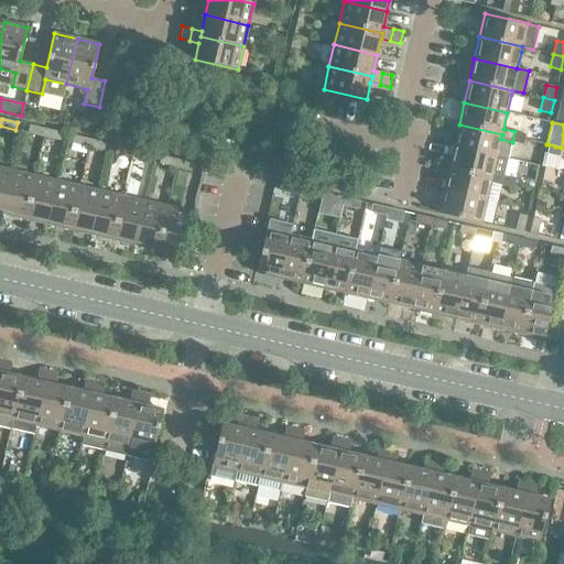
[(44,137),(45,129),(30,125),(28,133),(44,137)]
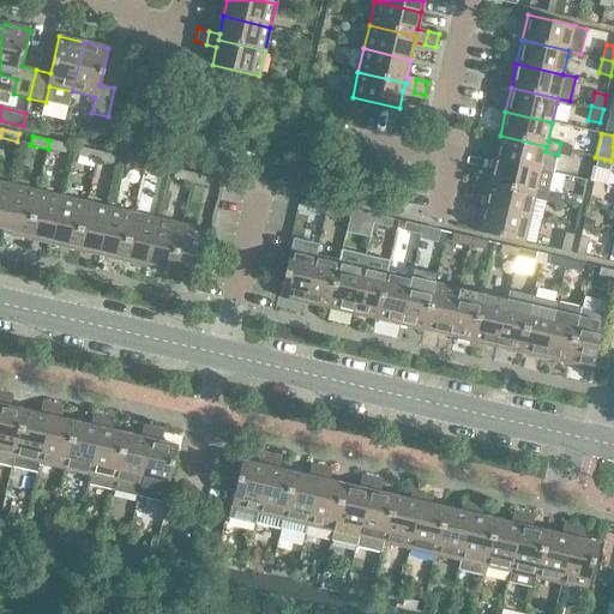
[(558,155),(545,151),(547,146),(500,136),(494,160),(553,173),(558,155)]
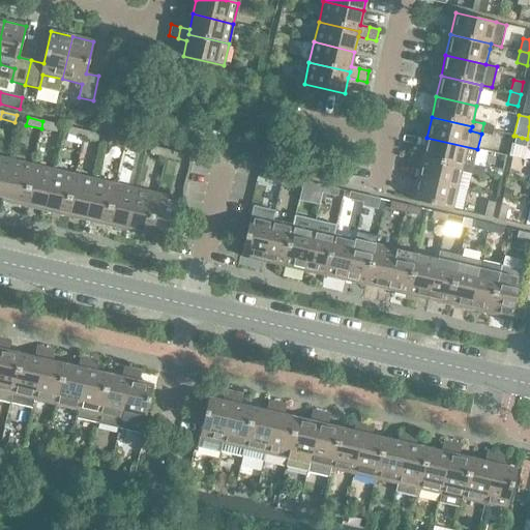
[(58,124),(42,121),(41,128),(56,133),(58,124)]
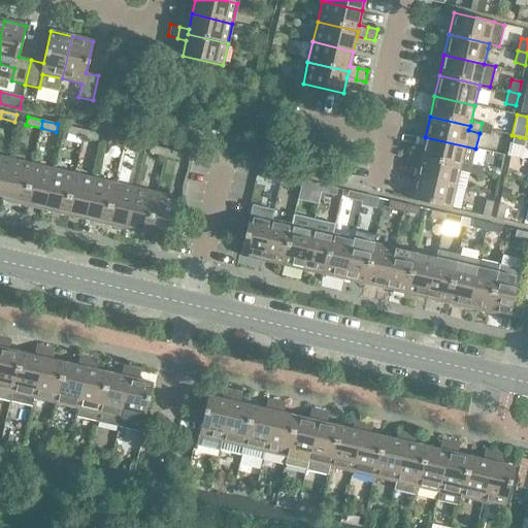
[(492,126),(482,123),(480,133),(490,135),(492,126)]
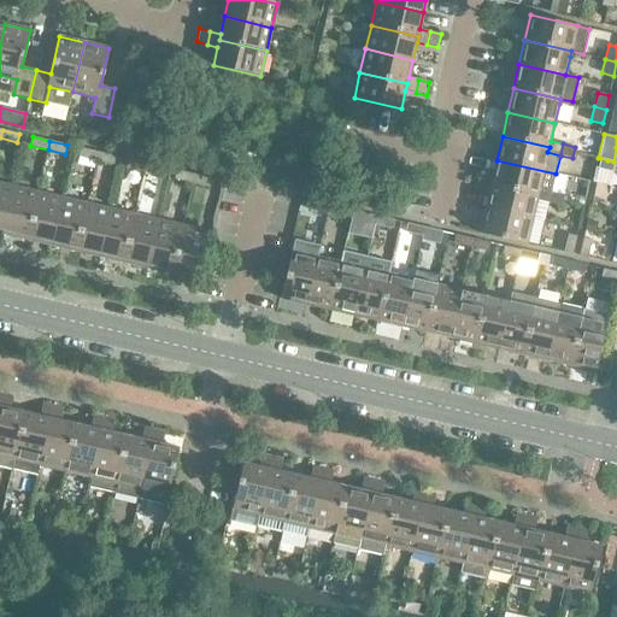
[(95,160),(98,152),(81,148),(78,157),(95,160)]
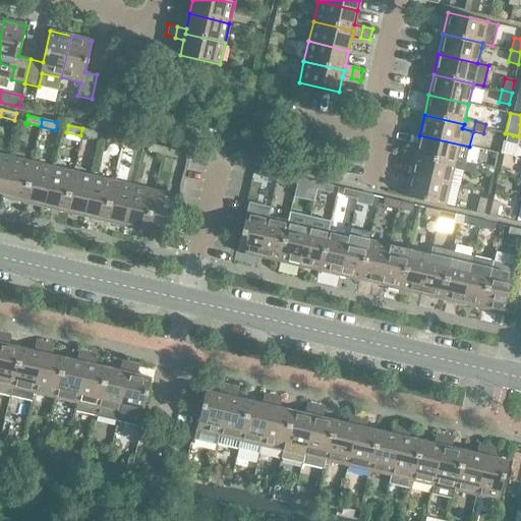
[(98,131),(82,128),(80,135),(96,139),(98,131)]
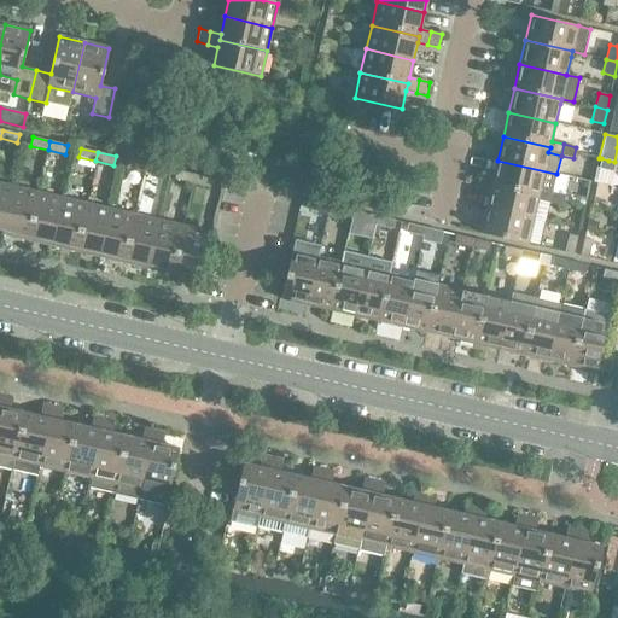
[(601,158),(599,168),(613,173),(616,162),(614,162),(608,161),(601,158)]
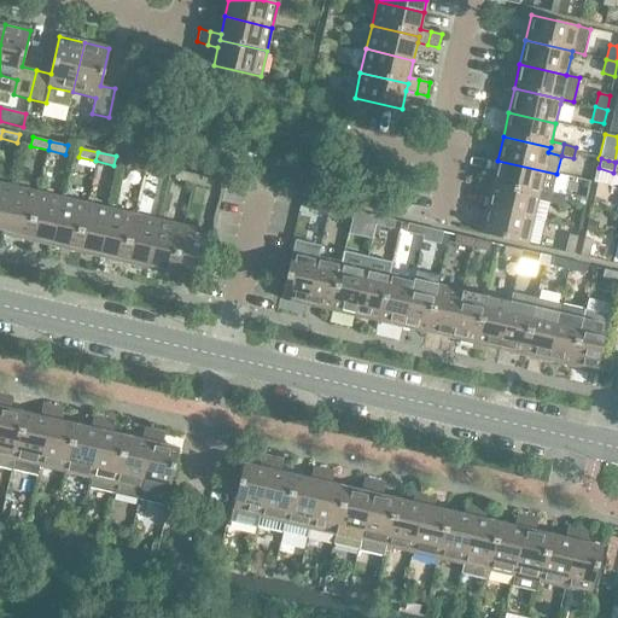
[(144,173),(146,163),(129,159),(127,168),(144,173)]
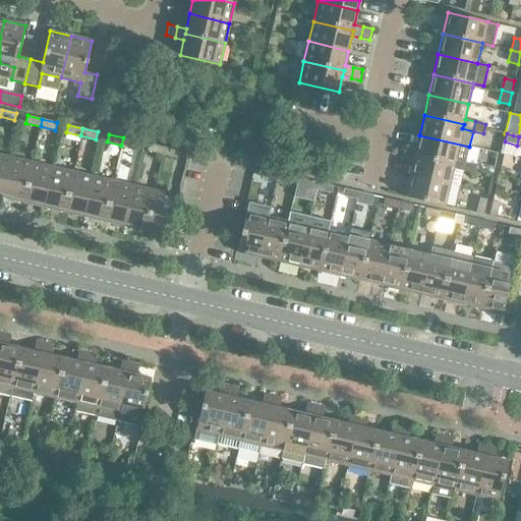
[(463,171),(466,162),(469,147),(419,135),(414,155),(454,164),(453,169),(463,171)]
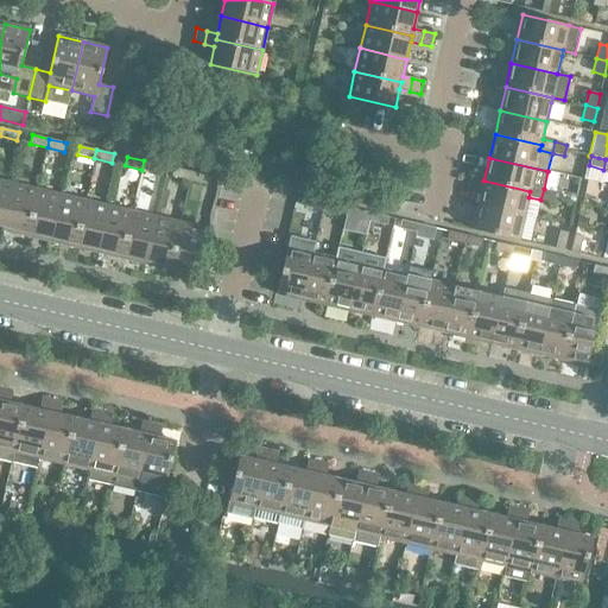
[(160,165),(144,160),(141,170),(159,173),(160,165)]
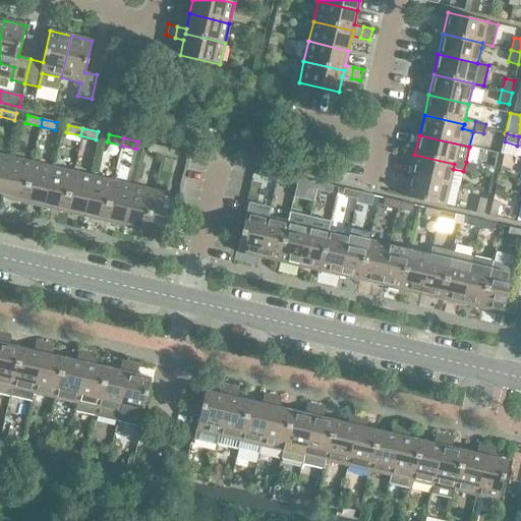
[(162,155),(164,148),(149,143),(148,152),(162,155)]
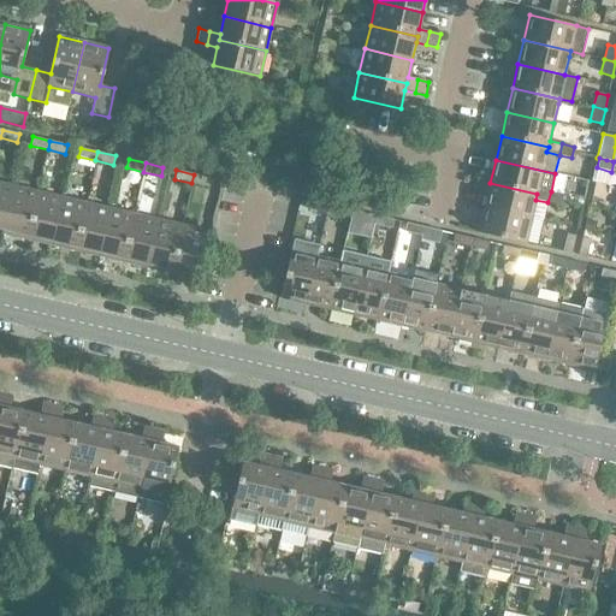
[(211,178),(194,175),(191,183),(209,187),(211,178)]
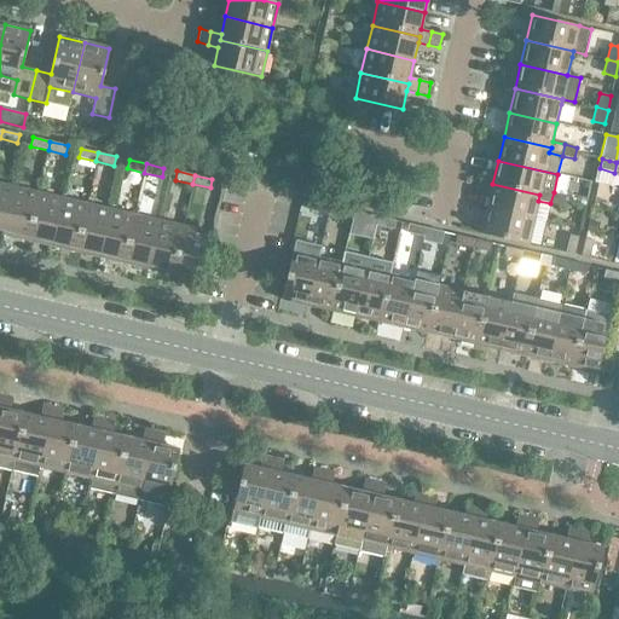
[(5,231),(15,187),(0,184),(0,230),(3,231),(5,231)]
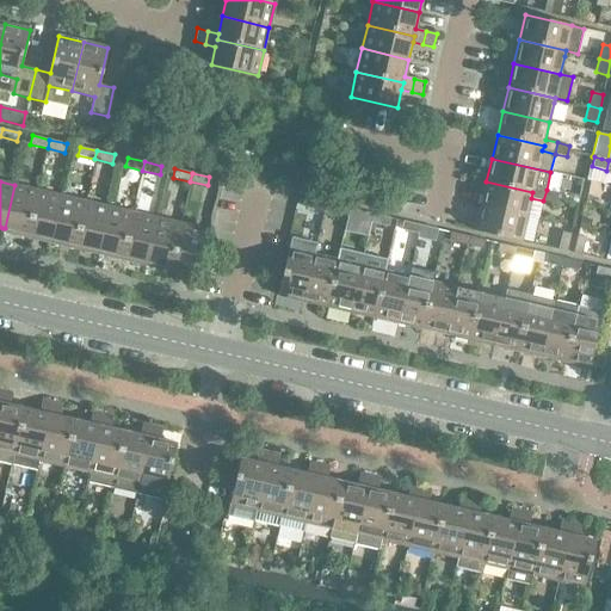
[(528,216),(531,198),(532,192),(486,181),(481,205),(528,216)]
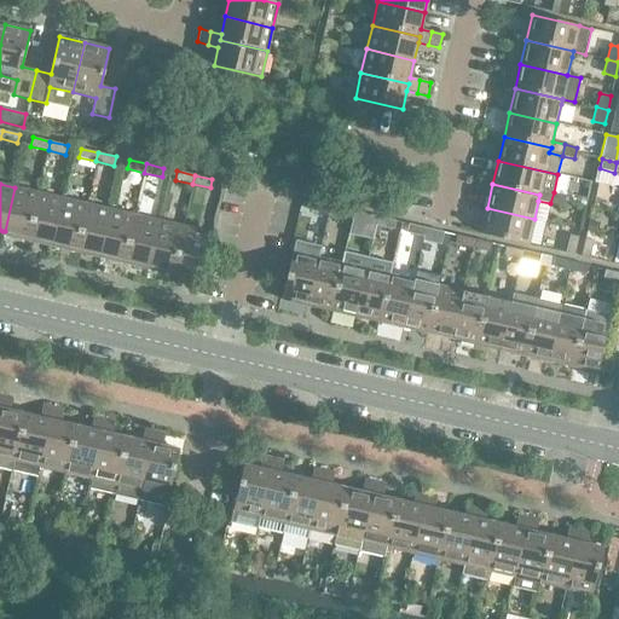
[(28,241),(39,194),(15,187),(5,231),(3,231),(3,235),(28,241)]
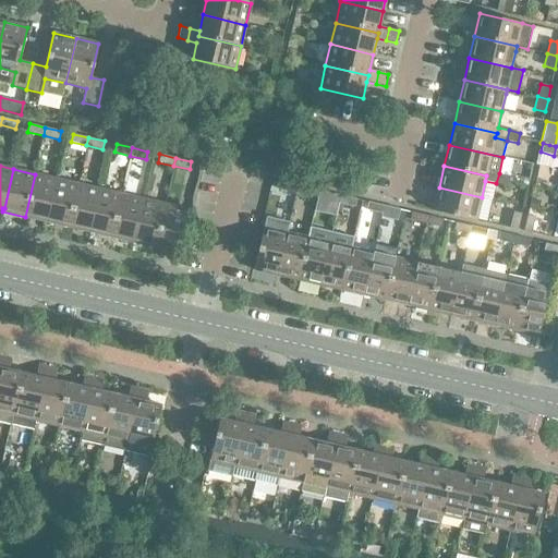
[(510,176),(499,173),(496,183),(507,186),(510,176)]
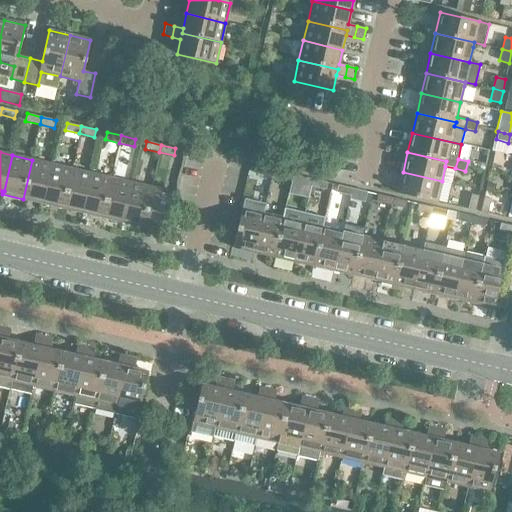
[(43,203),(52,164),(32,160),(23,199),(43,203)]
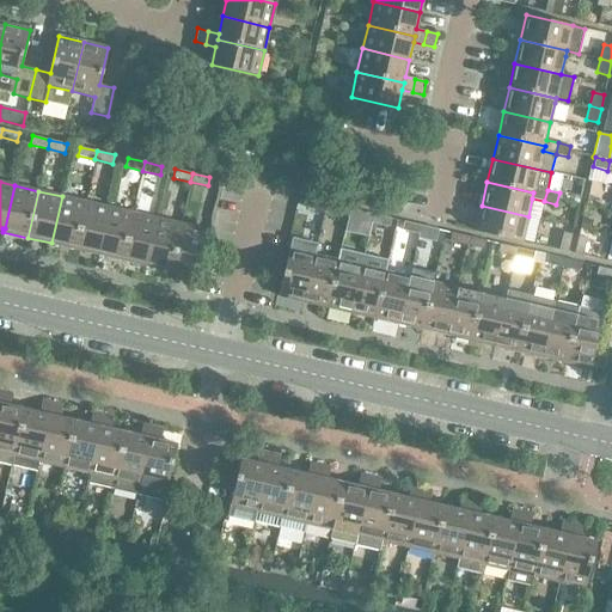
[(560,193),(557,199),(579,203),(581,196),(560,191),(560,193)]
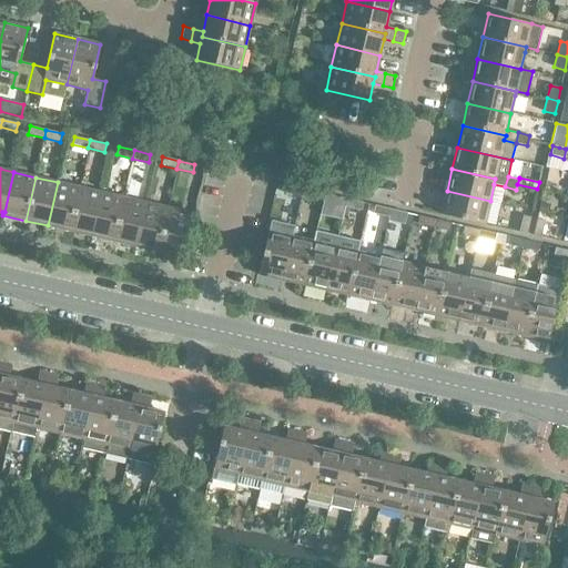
[(69,231),(80,188),(58,182),(48,225),(69,231)]
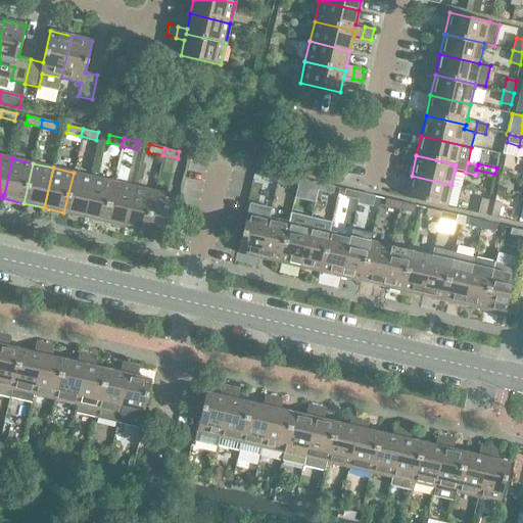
[(277,181),(279,174),(264,171),(263,178),(277,181)]
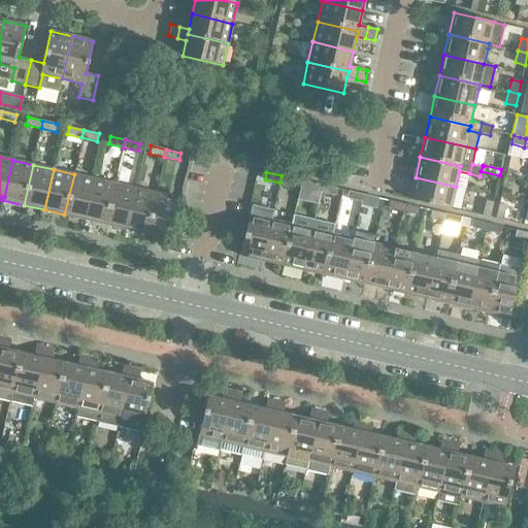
[(85,220),(94,178),(74,174),(64,215),(85,220)]
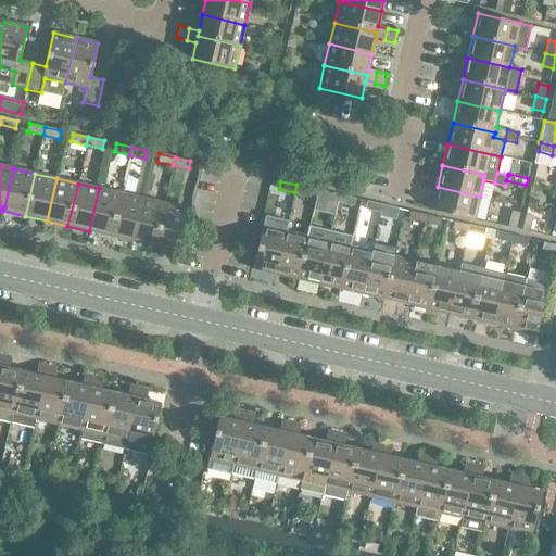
[(312,189),(297,185),(294,192),(311,197),(312,189)]
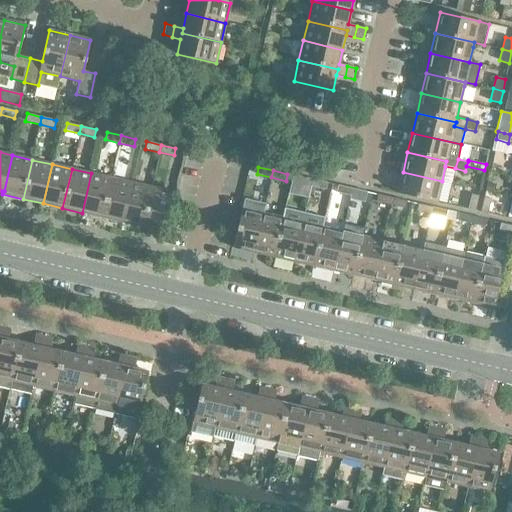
[(437,202),(442,181),(403,172),(398,193),(437,202)]
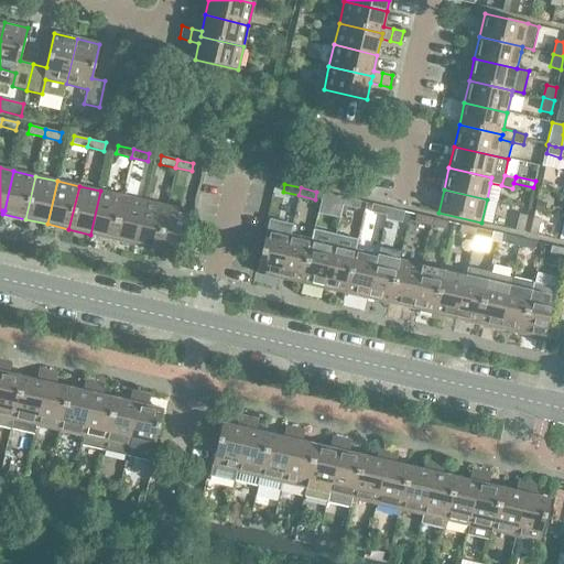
[(112,239),(122,196),(100,191),(90,235),(112,239)]
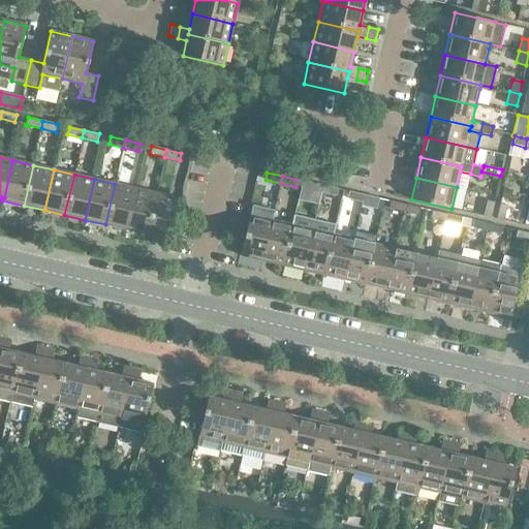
[(321,193),(323,185),(308,182),(307,189),(321,193)]
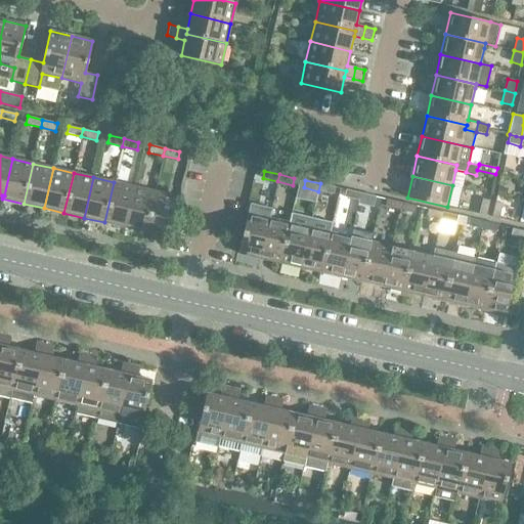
[(125,227),(134,187),(114,182),(104,222),(125,227)]
